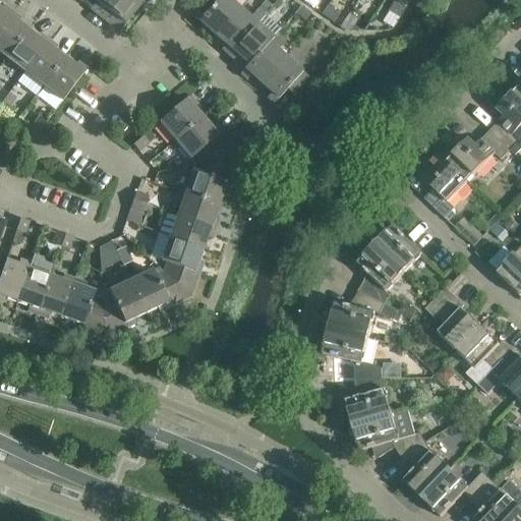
[(130,0),(98,0),(91,10),(113,27),(115,24),(121,29),(139,6),(130,0)]
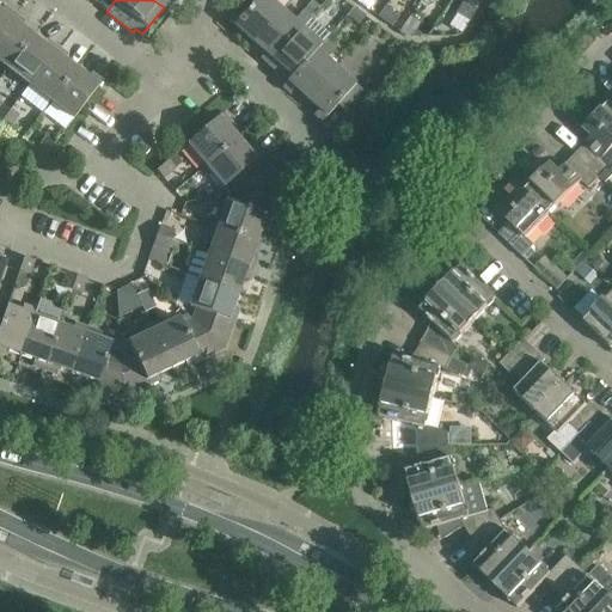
[(282,11),(269,0),(255,0),(252,5),(242,17),(236,12),(228,20),(254,42),(282,11)]
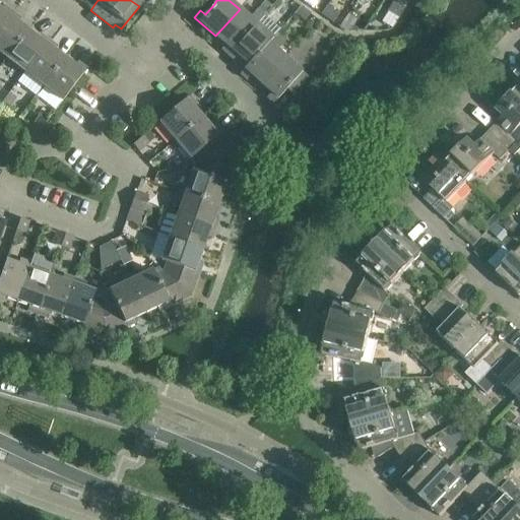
[(394,0),(388,11),(398,17),(409,0),(394,0)]
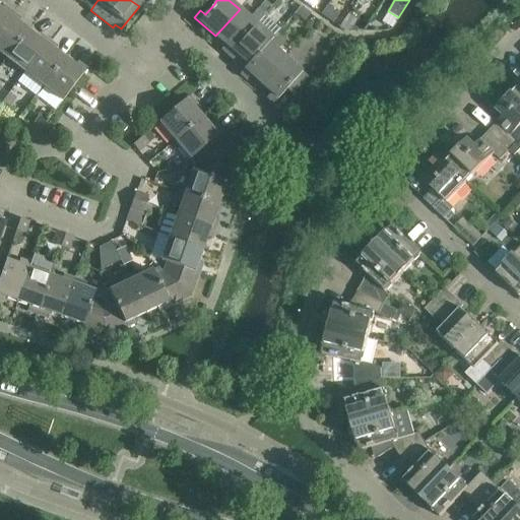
[(265,1),(258,8),(264,13),(270,6),(265,1)]
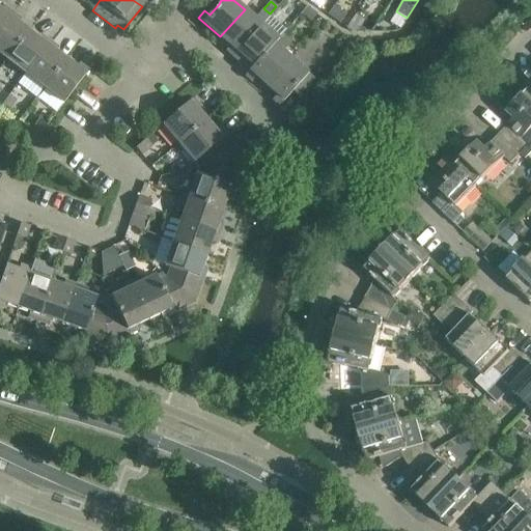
[(1,9),(0,8),(0,28),(12,12),(4,6),(1,9)]
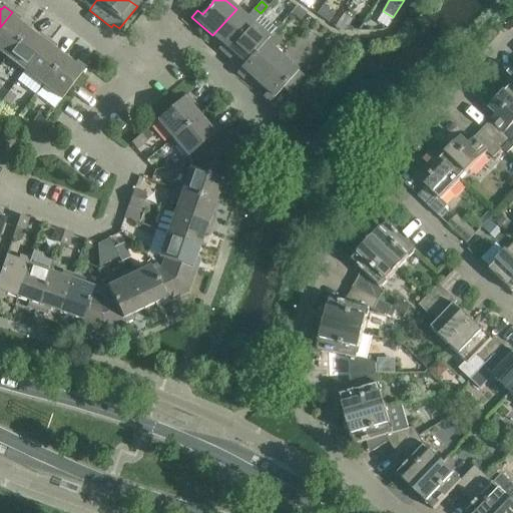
[(297,6),(291,12),(301,20),(307,13),(297,6)]
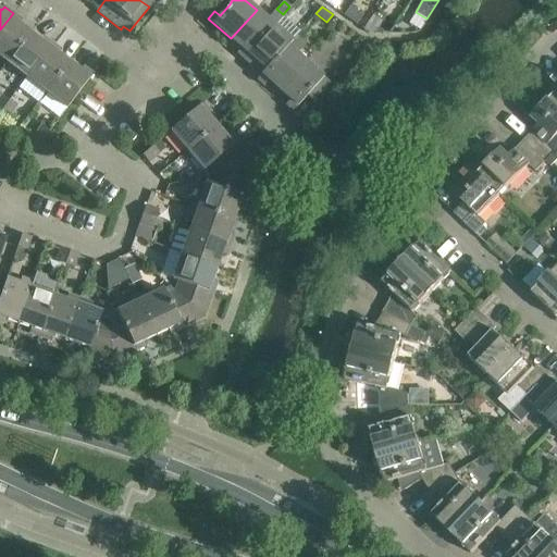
[(350,7),(347,11),(344,15),(357,24),(362,15),(350,7)]
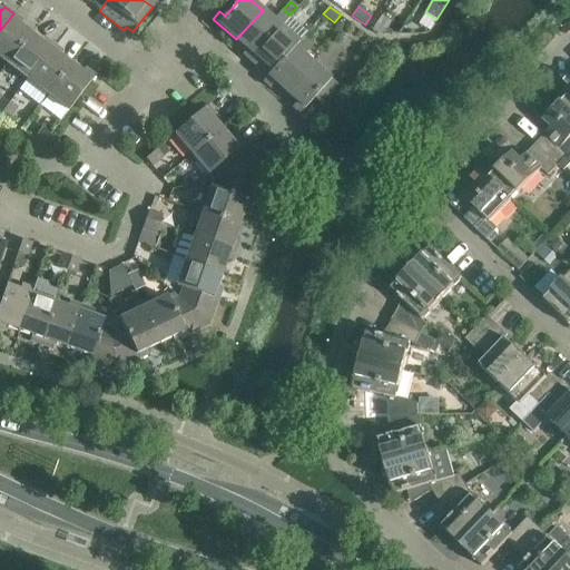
[(263,10),(236,39),(247,49),(243,55),(251,60),(290,17),(282,10),(274,20),(263,10)]
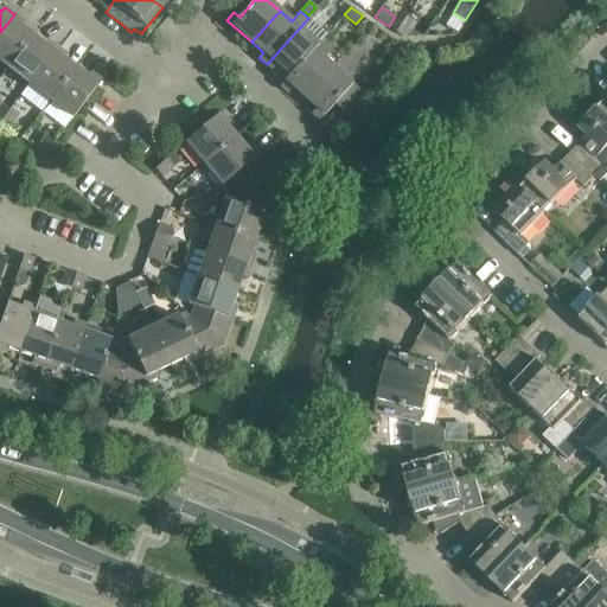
[(0,32),(0,63),(7,69),(32,34),(20,26),(24,21),(14,14),(0,32)]
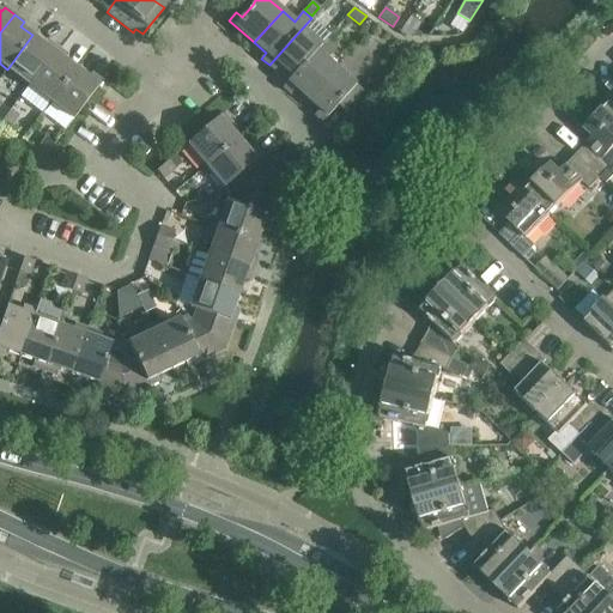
[(406,36),(412,36),(412,35),(420,23),(410,17),(400,32),(406,36)]
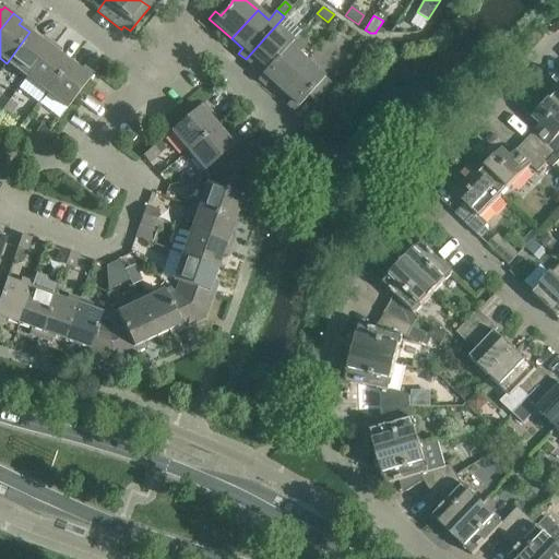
[(284,16),(246,59),(252,66),(262,74),(266,70),(268,70),(293,42),(293,40),(297,36),(301,32),(290,22),(284,16)]
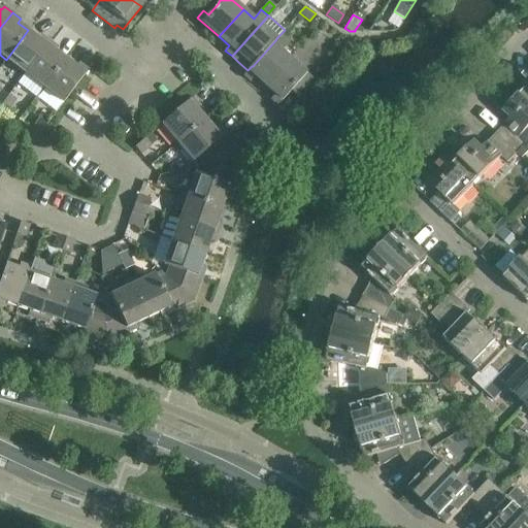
[(6,60),(25,73),(50,41),(41,34),(38,38),(28,30),(6,60)]
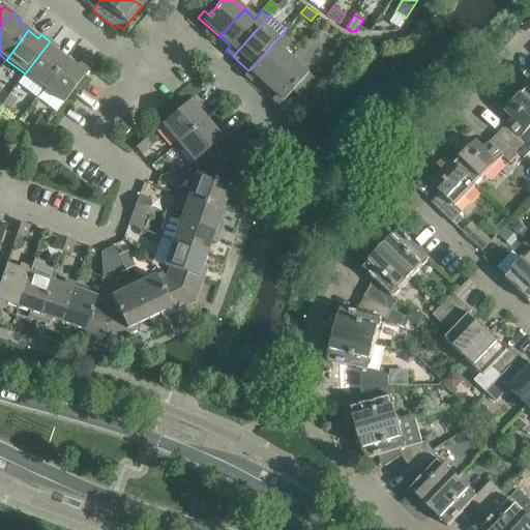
[(246,72),(244,76),(252,82),(256,77),(266,86),(290,58),(283,52),(291,43),(288,40),(282,34),(277,38),(277,39),(254,66),(253,66),(248,70),(246,72)]
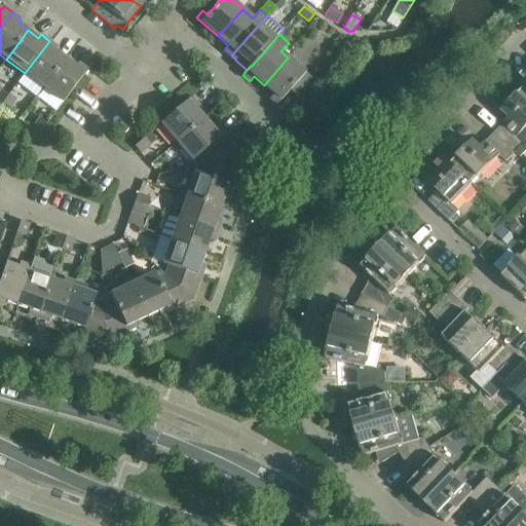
[(25,73),(43,87),(66,59),(55,51),(59,47),(49,41),(25,73)]
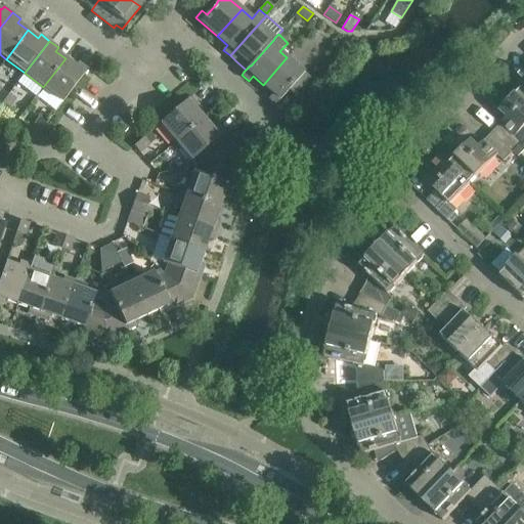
[(287,57),(263,85),(273,93),(269,98),(276,104),(289,90),(296,96),(311,79),(287,57)]
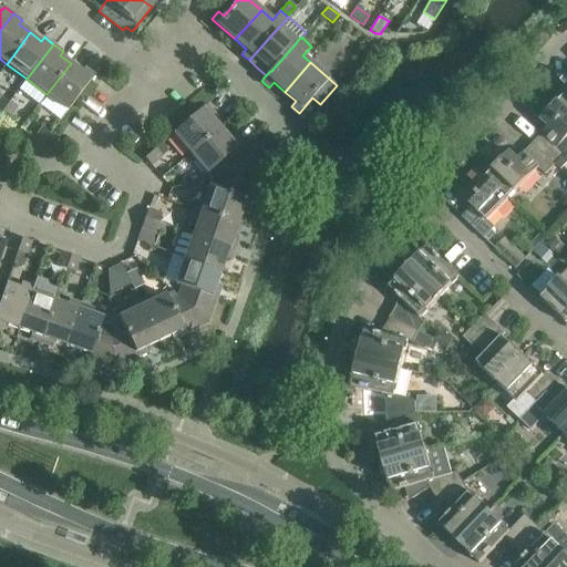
[(71,63),(47,94),(68,111),(92,80),(91,79),(94,74),(85,68),(82,72),(71,63)]
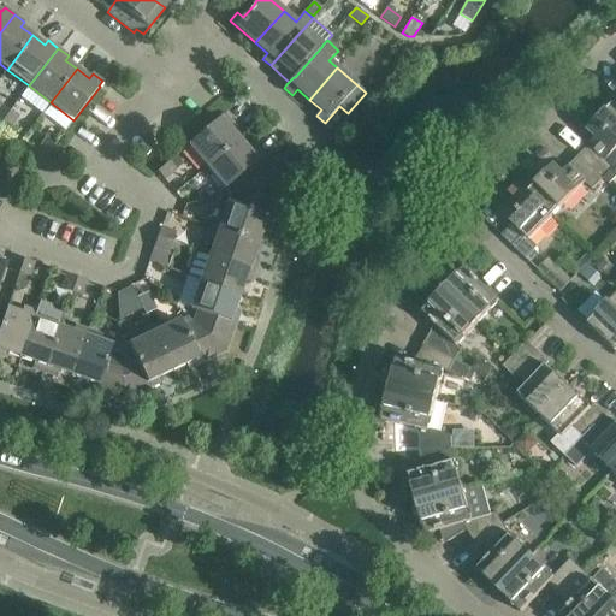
[(615,78),(604,93),(615,104),(615,78)]
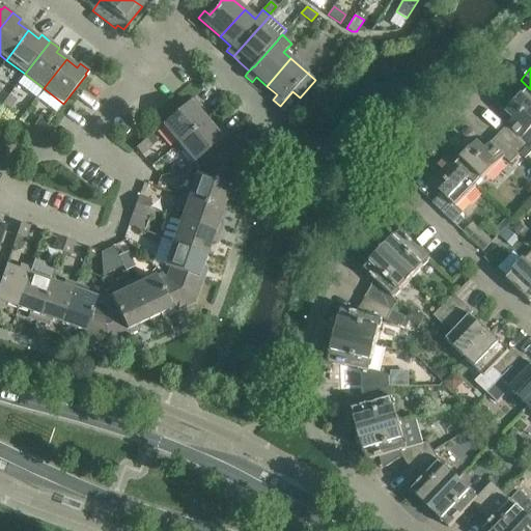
[(513,118),(499,134),(520,154),(523,157),(525,158),(530,150),(530,89),(521,80),(520,80),(528,88),(506,111),(513,118)]
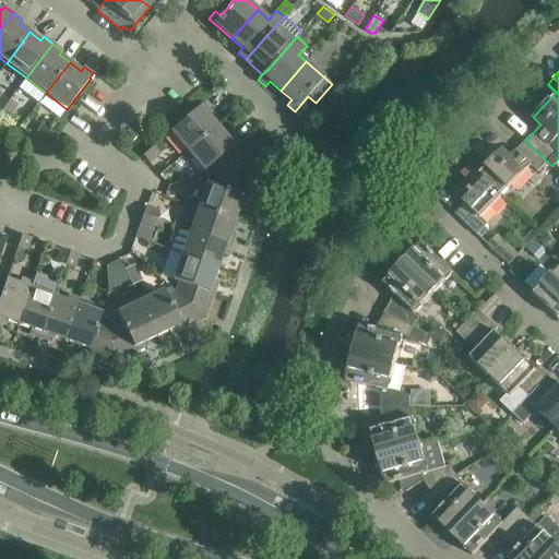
[(9,102),(0,111),(0,113),(8,118),(16,107),(9,102)]
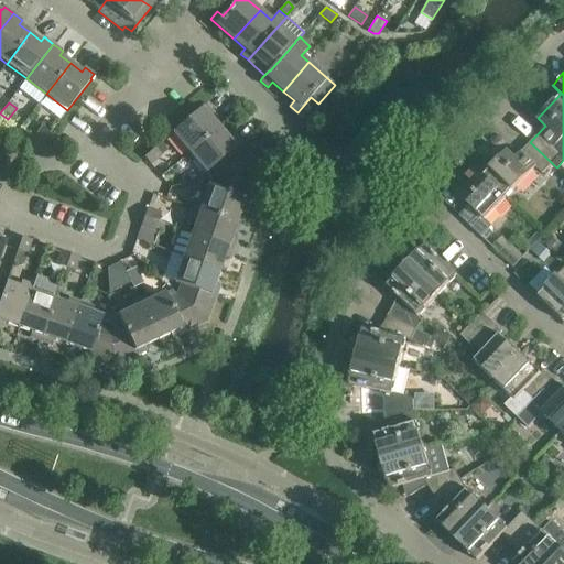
[(201,107),(188,118),(171,132),(188,152),(217,128),(208,117),(213,114),(205,105),(201,108),(201,107)]
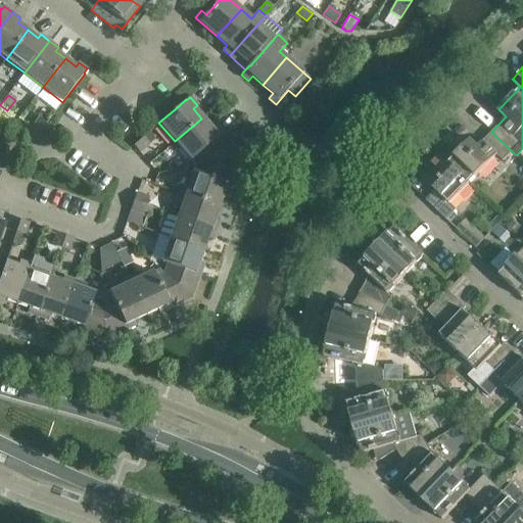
[(39,119),(31,129),(39,134),(46,124),(39,119)]
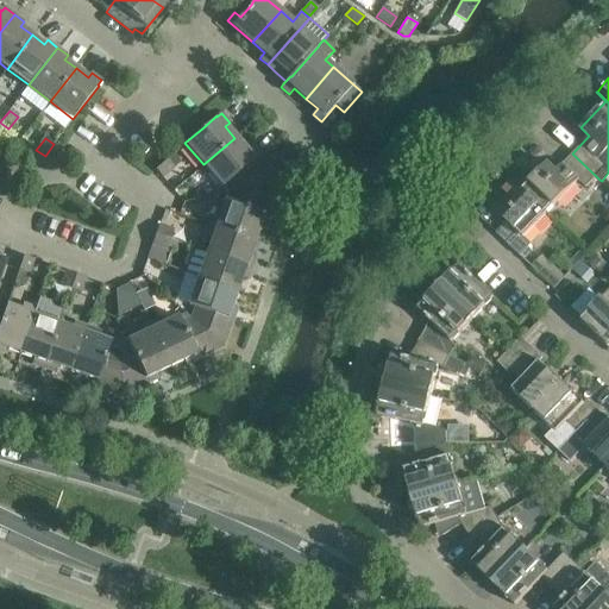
[(228,182),(236,190),(250,188),(237,171),(257,155),(249,145),(245,149),(234,138),(203,164),(224,186),(228,182)]
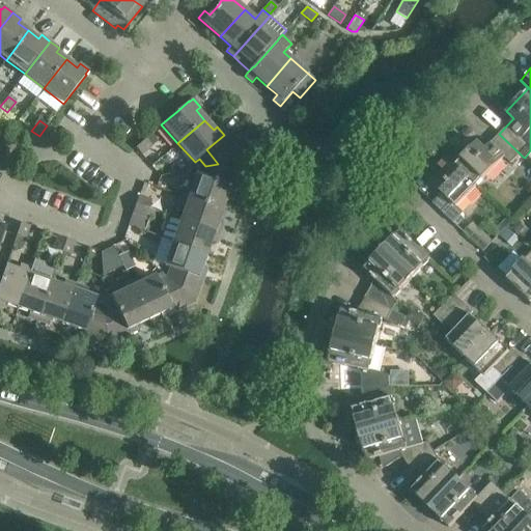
[(146,139),(136,148),(142,155),(152,146),(158,141),(151,134),(146,139)]
